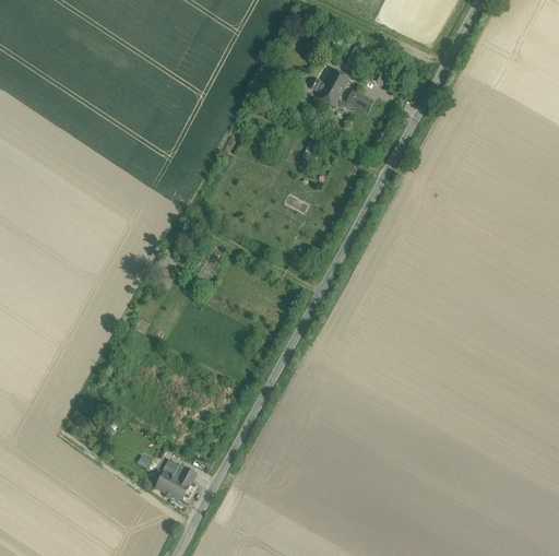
[(357,42),(345,66),(349,68),(363,45),(357,42)]
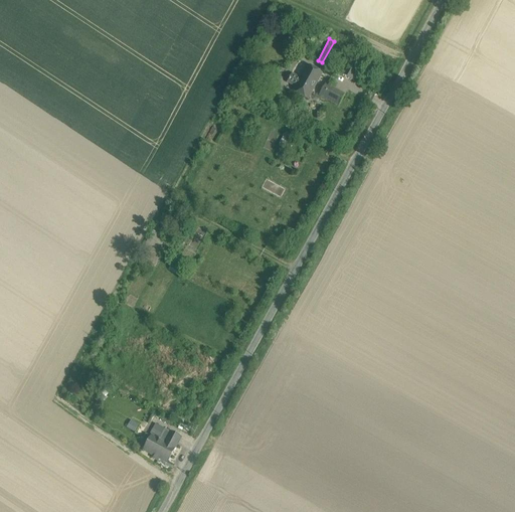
[(350,59),(343,72),(351,77),(358,63),(350,59)]
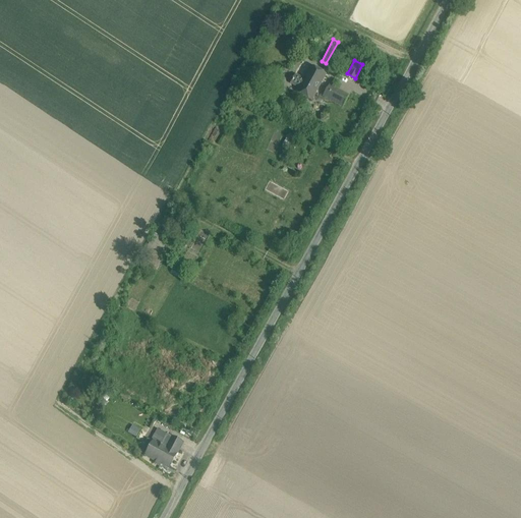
[(326,72),(310,63),(303,77),(294,72),(290,80),(299,85),(296,91),(311,99),(326,72)]
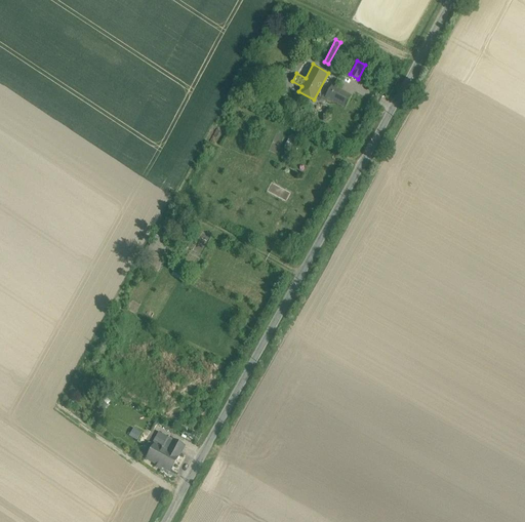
[(351,94),(331,84),(325,95),(345,106),(351,94)]
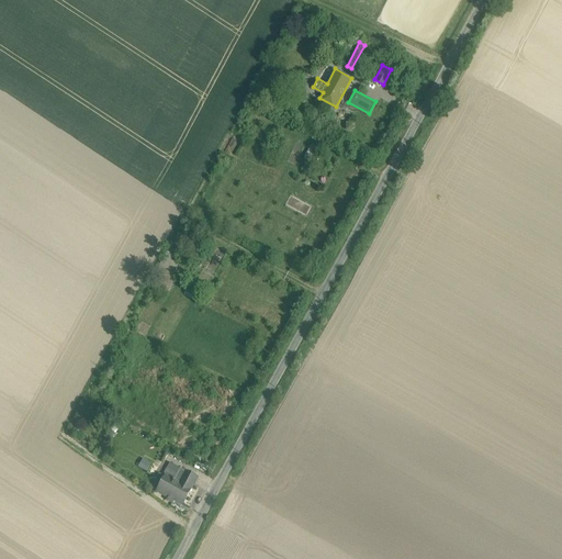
[(310,144),(305,155),(324,164),(328,153),(310,144)]
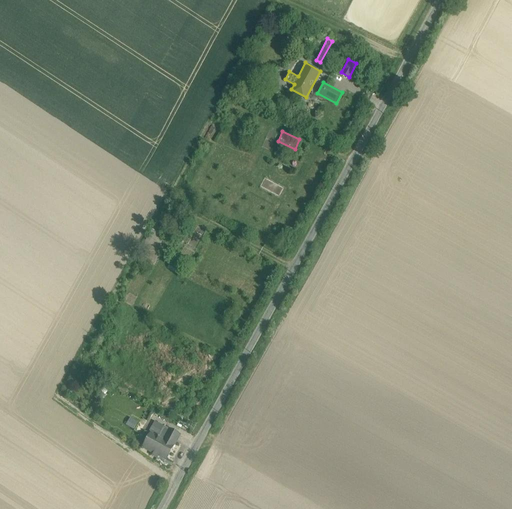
[(125,422),(134,426),(138,418),(129,414),(125,422)]
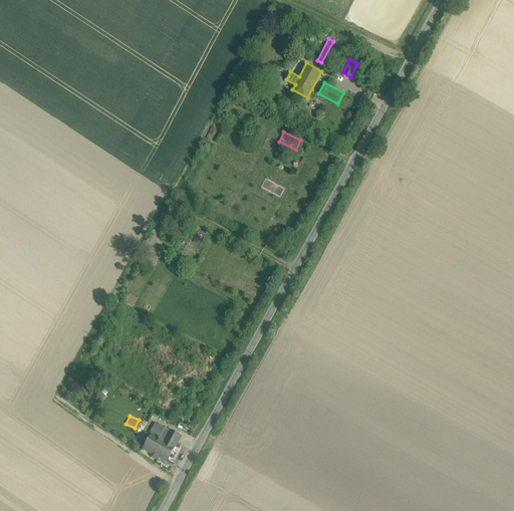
[(165,426),(159,435),(158,436),(151,433),(144,446),(154,452),(153,455),(158,457),(159,455),(167,459),(180,434),(165,426)]
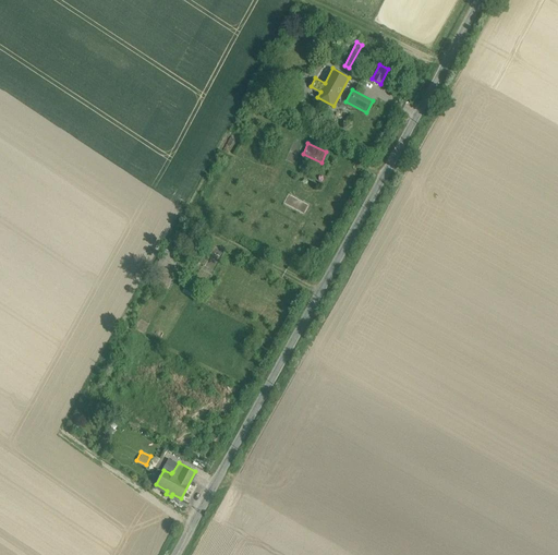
All buildings are outlined.
